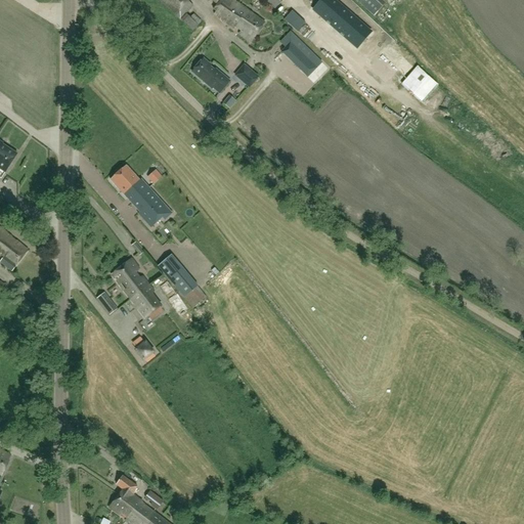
[(190,17),(186,14),(193,7),(185,0),(159,0),(180,20),(192,32),(202,22),(193,13),(190,17)]
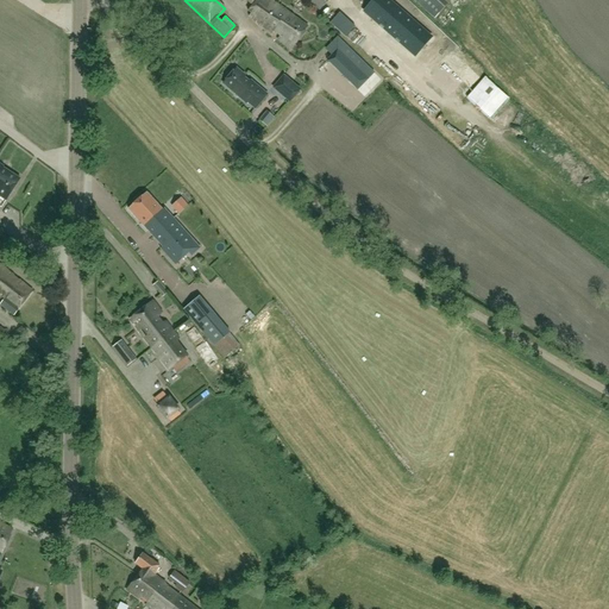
[(290,49),(308,26),(270,0),(256,0),(249,11),(251,13),(249,17),(271,33),(274,32),(281,36),(278,39),(290,49)]
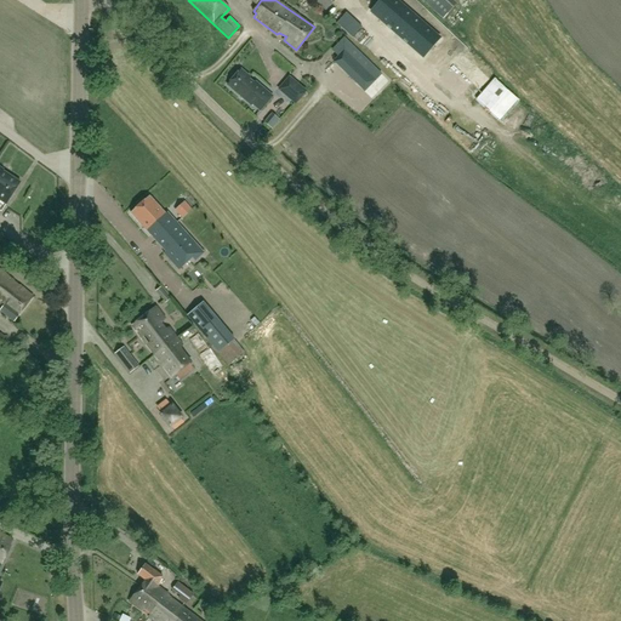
[(313,0),(326,11),(335,0),(313,0)]
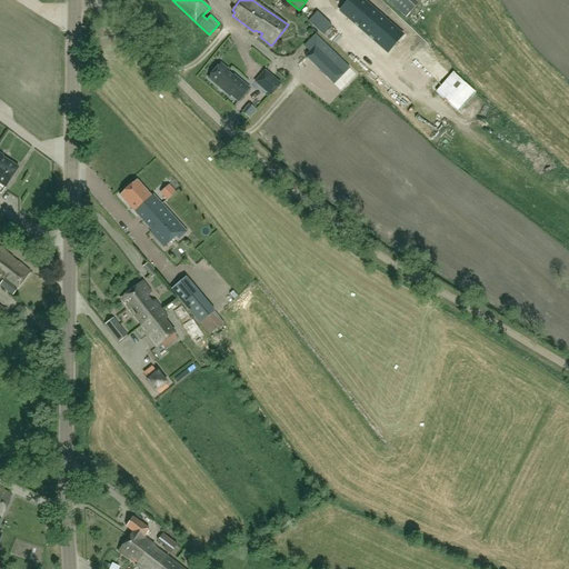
[(350,0),(341,10),(365,31),(379,13),(362,0),(350,0)]
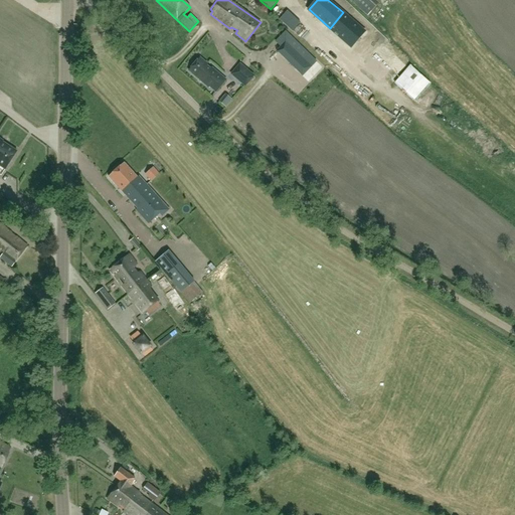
[(370,15),(376,9),(366,0),(347,0),(356,10),(361,5),(370,15)]
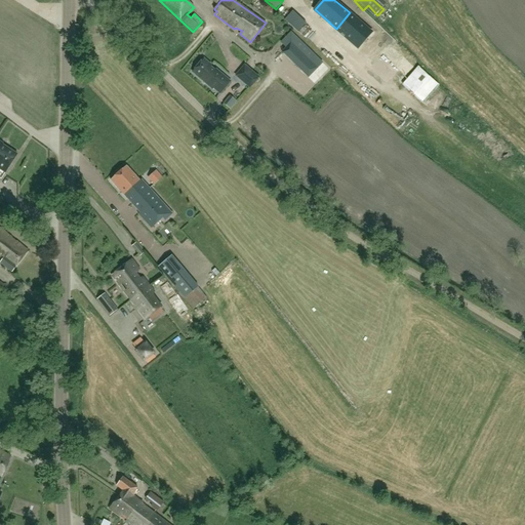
[(371,32),(350,12),(336,29),(358,47),(371,32)]
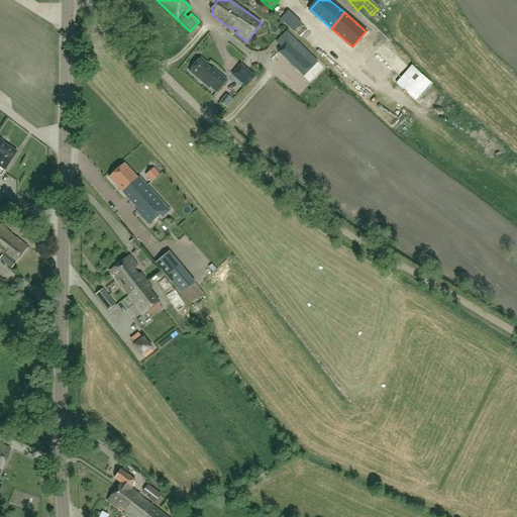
[(287,31),(281,37),(286,42),(292,36),(287,31)]
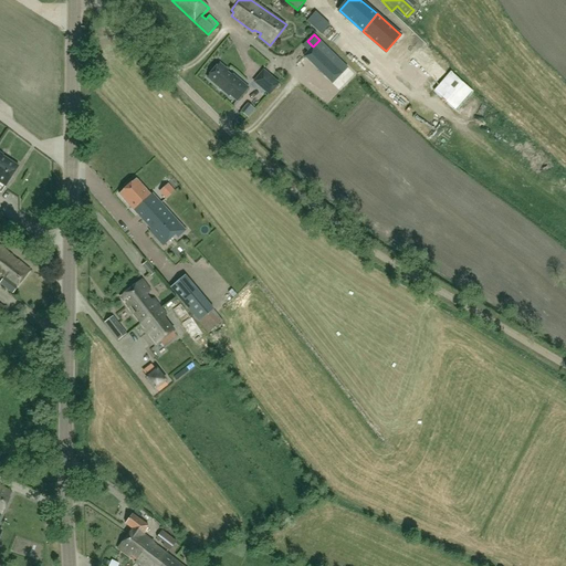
[(308,51),(304,55),(332,83),(348,67),(320,40),(313,46),(307,41),(303,45),(308,51)]
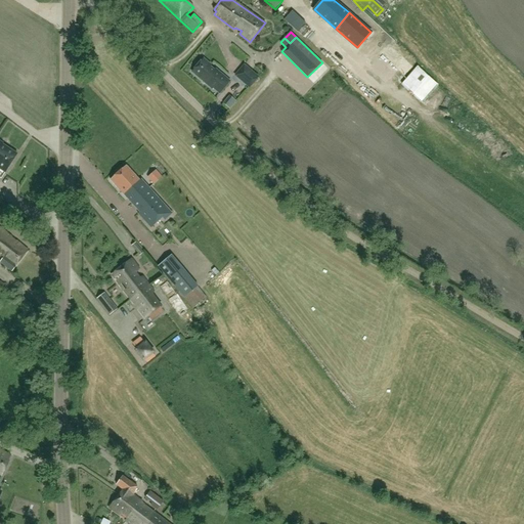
[(191,72),(212,89),(213,87),(220,93),(229,81),(216,70),(214,70),(210,67),(211,66),(204,58),(191,72)]
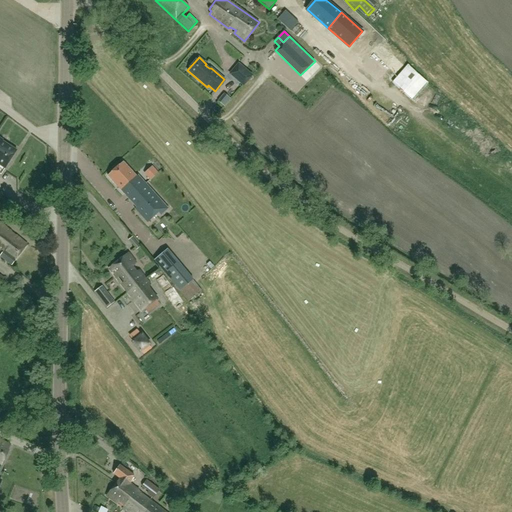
[(252,75),(238,64),(230,74),(244,85),(252,75)]
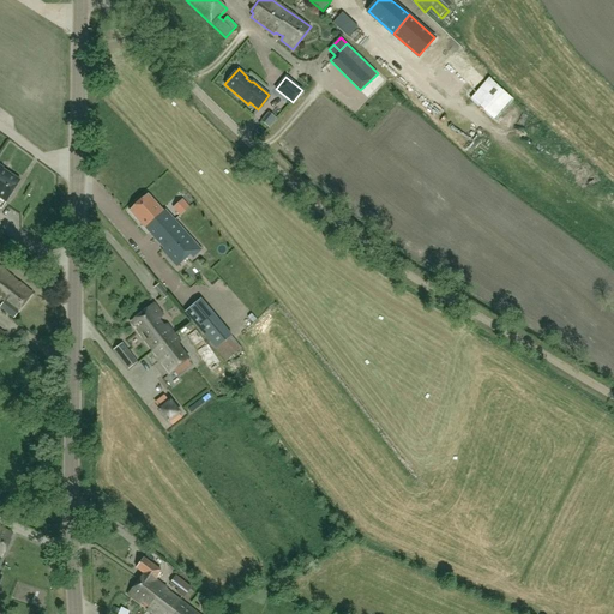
[(489,78),(471,97),(495,120),(507,108),(513,101),(489,78)]
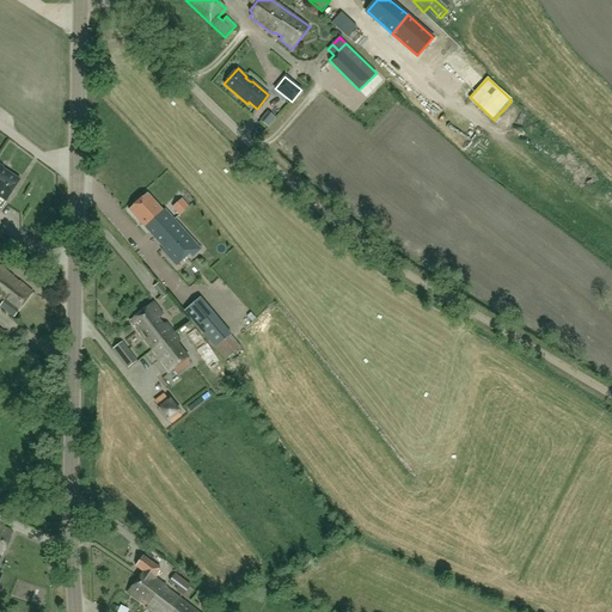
[(268,111),(261,120),(269,127),(276,118),(268,111)]
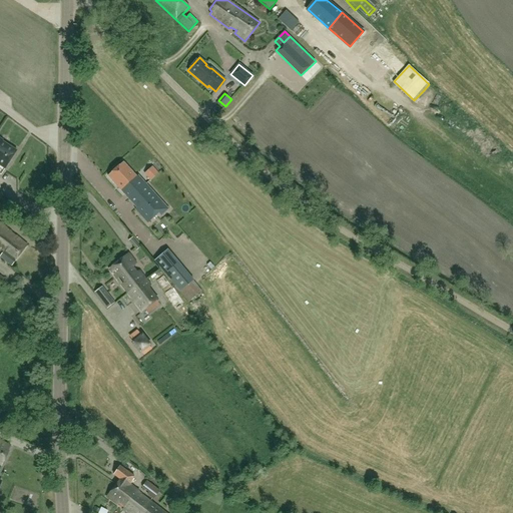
[(3,140),(0,138),(0,165),(5,169),(17,150),(3,141),(3,140)]
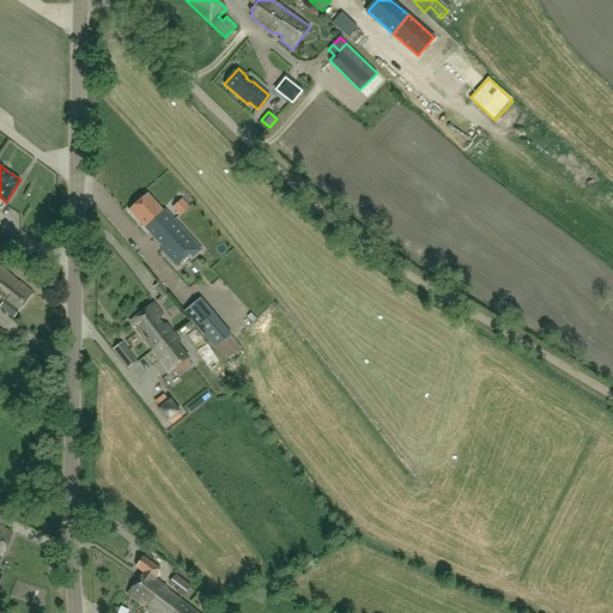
[(163,212),(147,194),(129,210),(155,238),(175,220),(165,210),(163,212)]
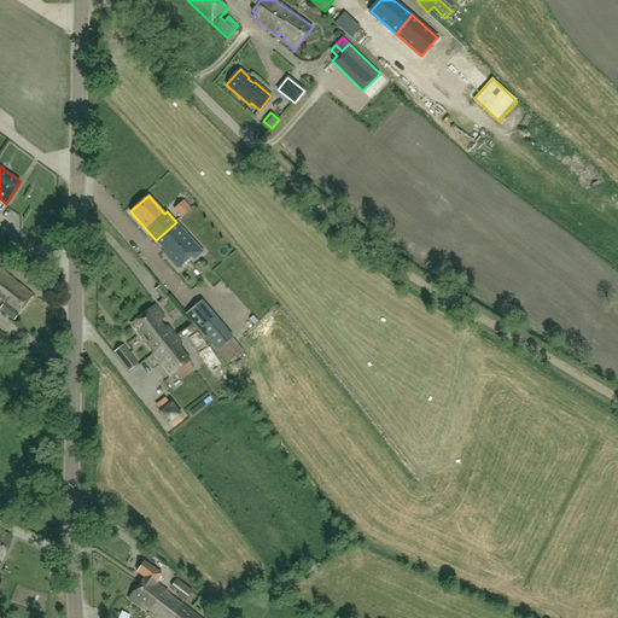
[(182,200),(175,208),(182,216),(190,209),(182,200)]
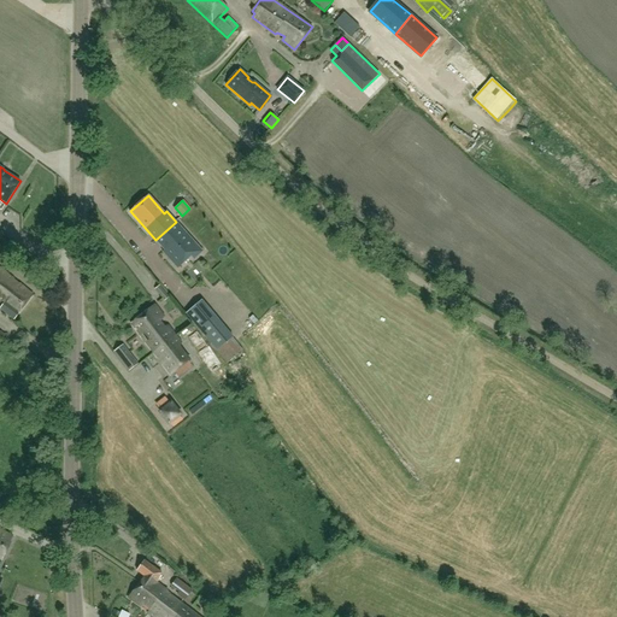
[(203,252),(176,222),(156,240),(165,251),(163,252),(177,269),(192,257),(194,259),(203,252)]
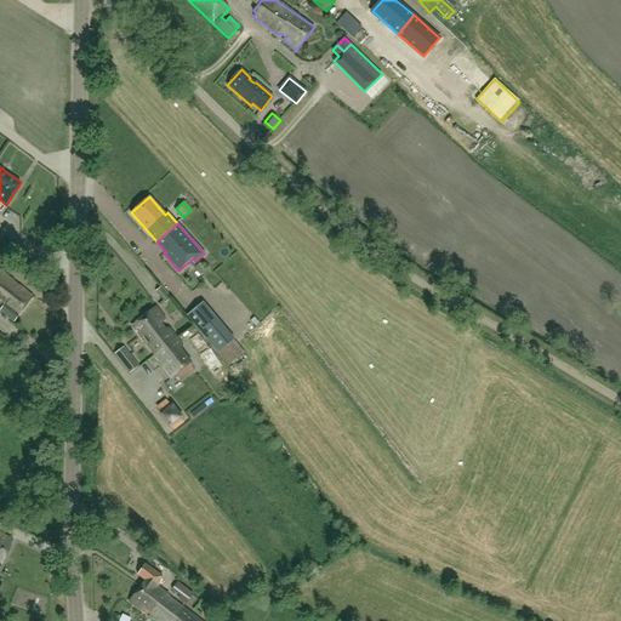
[(143,271),(152,263),(131,243),(124,250),(143,271)]
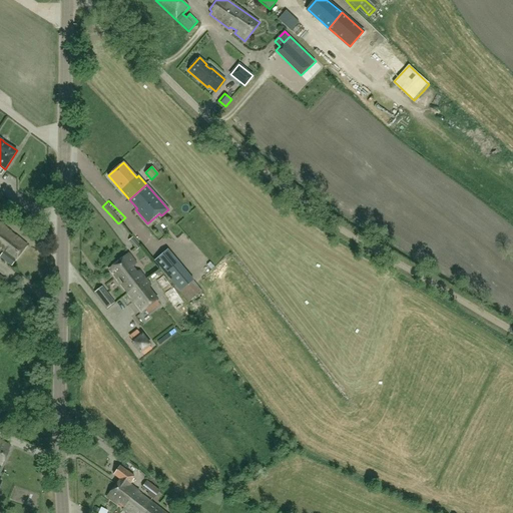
[(11,266),(27,245),(11,231),(0,222),(0,251),(3,253),(0,257),(11,266)]
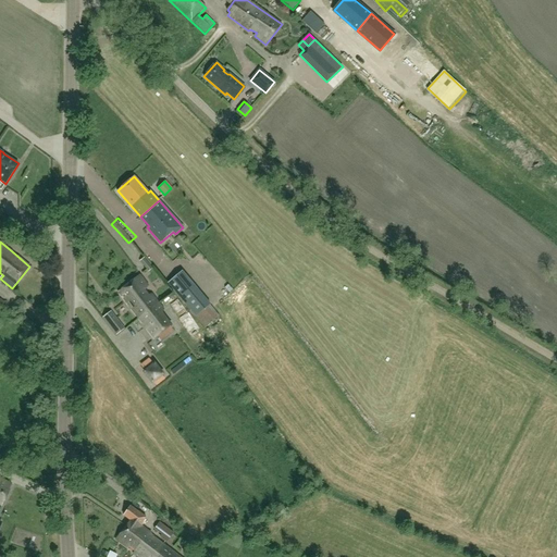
[(152,269),(145,258),(140,261),(148,272),(152,269)]
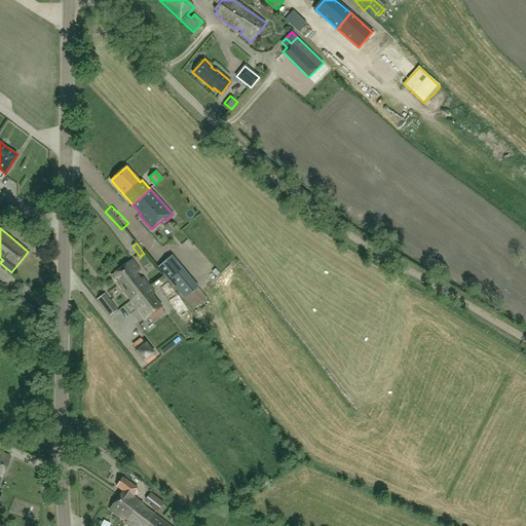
[(158,267),(185,299),(198,288),(173,256),(158,267)]
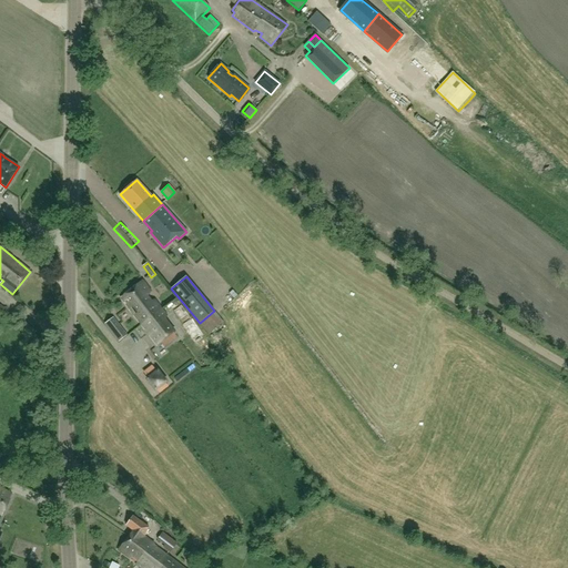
[(151,302),(146,296),(151,292),(143,282),(121,298),(158,345),(161,343),(164,348),(178,338),(173,333),(174,332),(164,320),(166,316),(155,301),(151,302)]
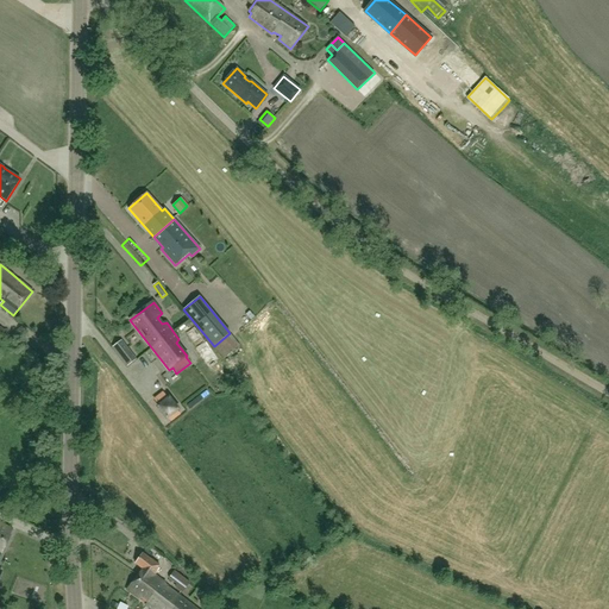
[(187,322),(179,327),(181,332),(190,328),(187,322)]
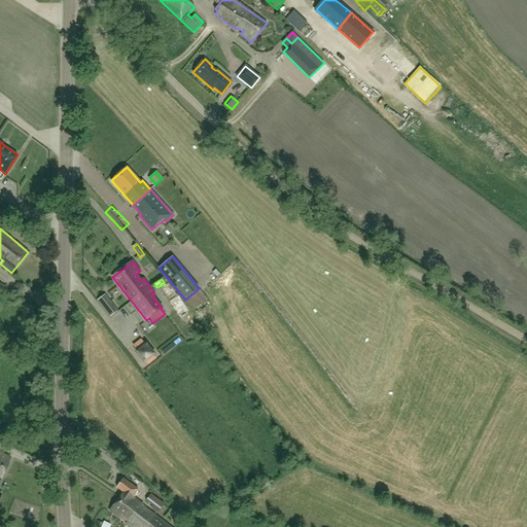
[(160,288),(170,303),(169,303),(172,308),(182,301),(178,295),(178,296),(169,283),(160,288)]
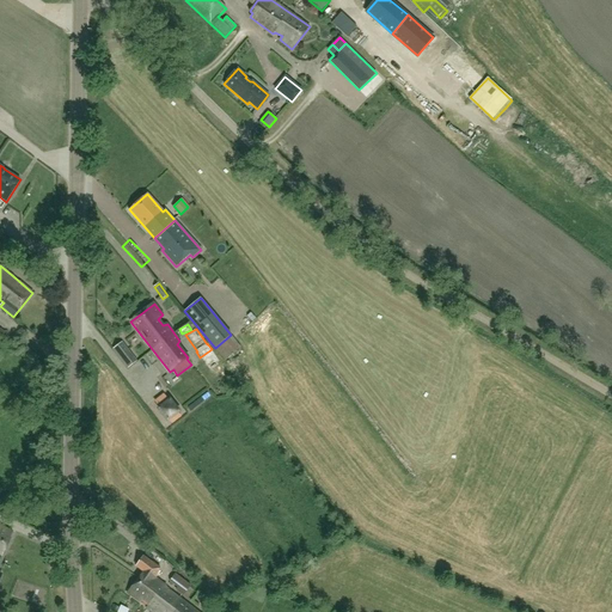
[(122,342),(114,348),(118,354),(123,349),(126,352),(124,353),(127,355),(122,359),(128,367),(136,360),(122,342)]
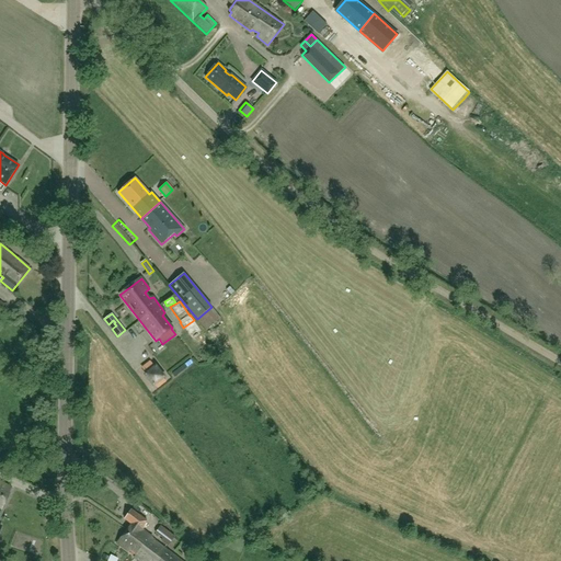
[(147,375),(153,385),(163,377),(156,368),(147,375)]
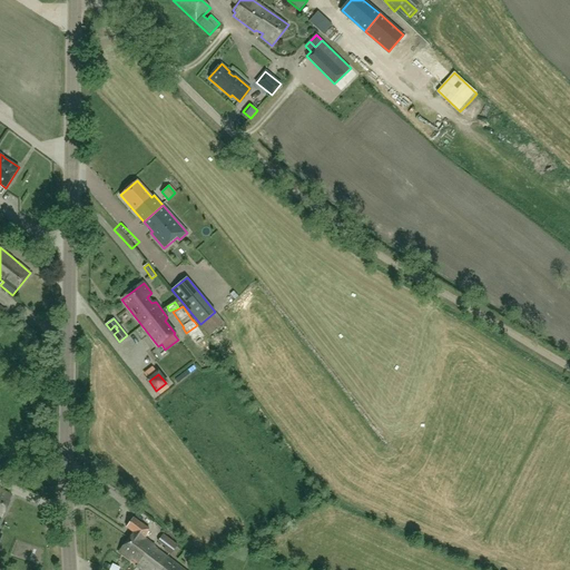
[(0,516),(1,517),(10,499),(11,495),(0,489),(0,516)]
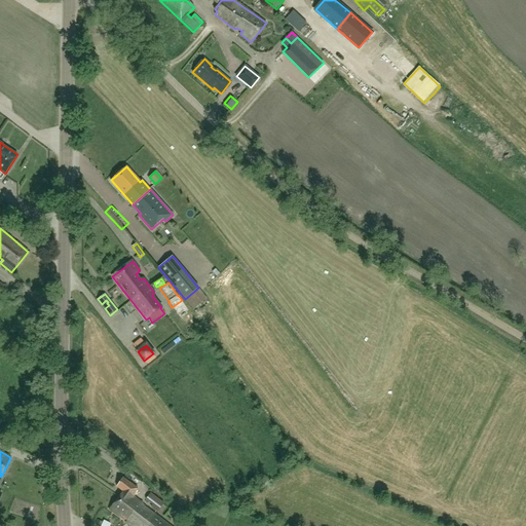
[(135,497),(133,496),(138,489),(123,478),(116,487),(122,491),(109,510),(120,518),(123,515),(128,519),(126,523),(130,525),(132,525),(133,525),(170,525),(142,505),(143,503),(135,497)]
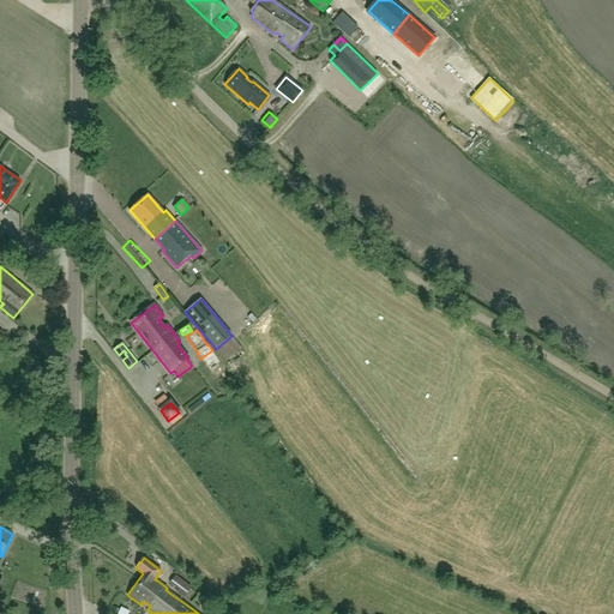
[(20,582),(35,587),(40,575),(17,566),(12,578),(20,582)]
